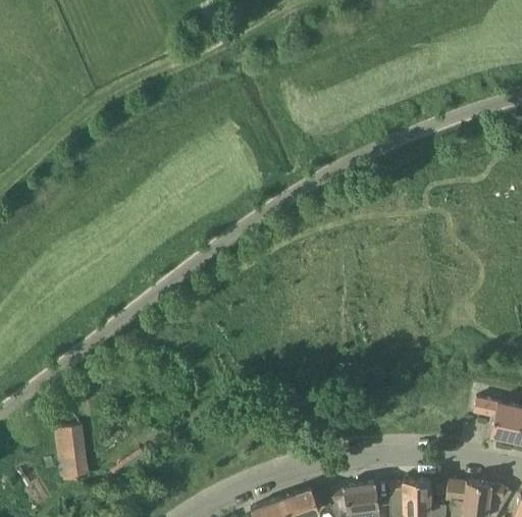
[(506,407),(476,401),(473,413),(493,417),(489,436),(500,438),(506,407)]
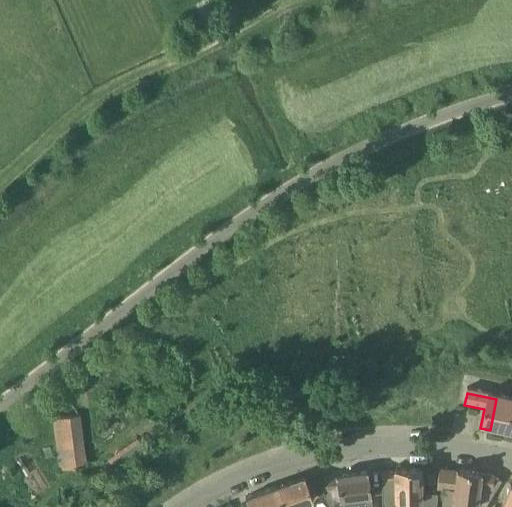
[(511,407),(511,402),(496,399),(490,430),(506,434),(511,407)]
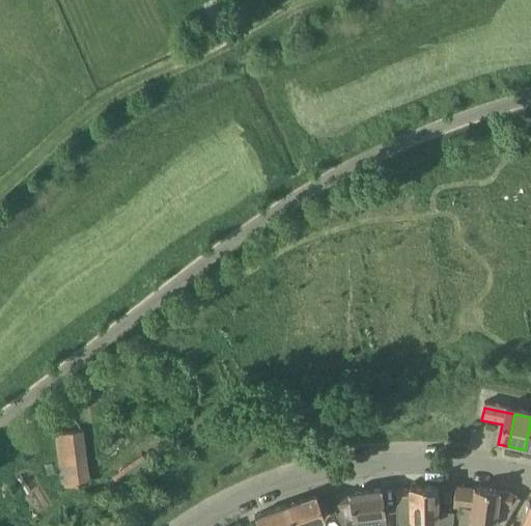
[(118,432),(128,425),(120,415),(111,422),(118,432)]
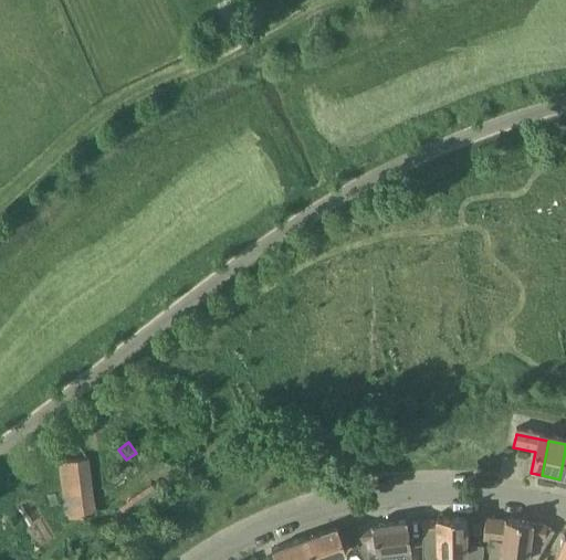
[(85,464),(59,467),(67,520),(93,517),(85,464)]
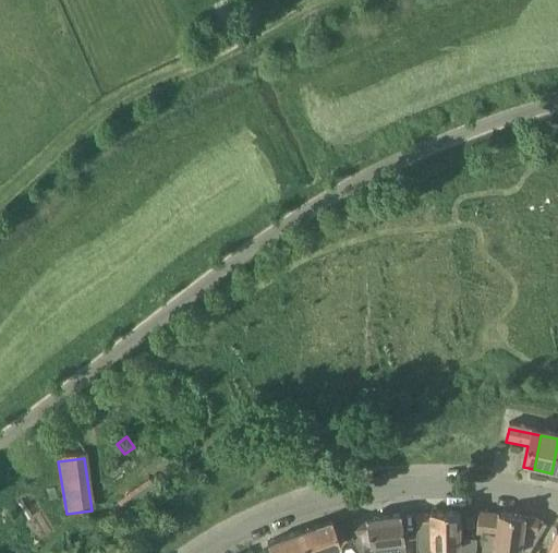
[(458,515),(429,515),(429,518),(415,518),(415,528),(416,528),(416,552),(435,552),(435,549),(459,549),(458,515)]
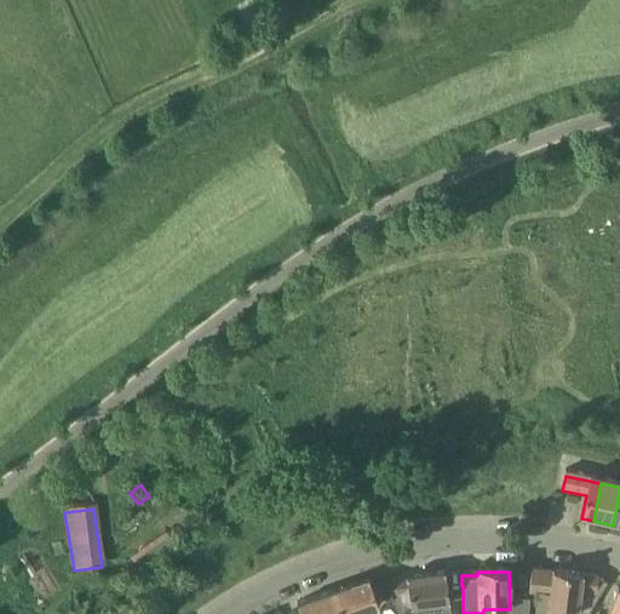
[(538,596),(534,613),(579,613),(581,591),(596,592),(598,580),(583,579),(583,578),(554,574),(551,597),(538,596)]
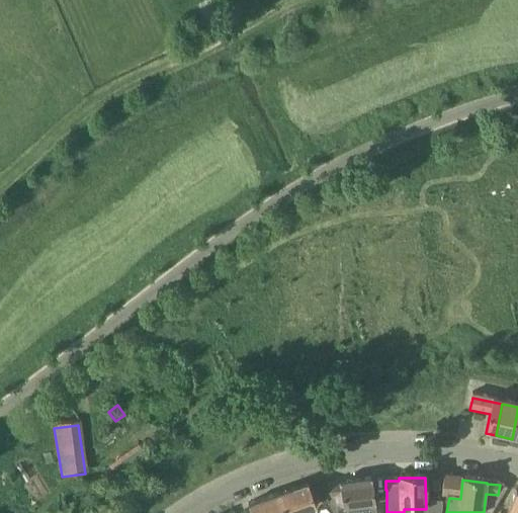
[(371,481),(340,486),(340,487),(327,489),(328,500),(329,503),(335,502),(337,512),(374,512),(373,505),(375,505),(371,481)]
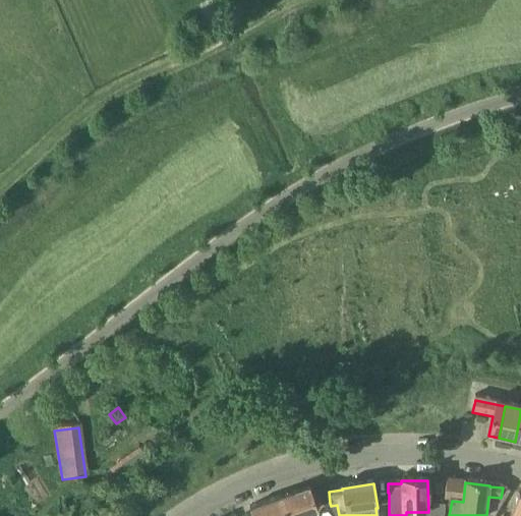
[(278,500),(283,515),(308,515),(317,512),(309,489),(278,500)]
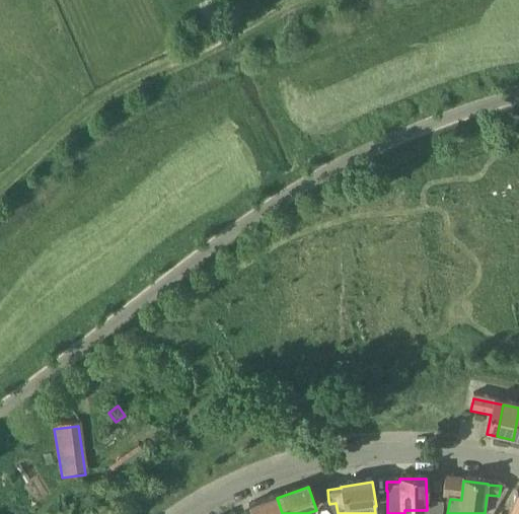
[(518,513),(518,495),(510,513),(518,513)]
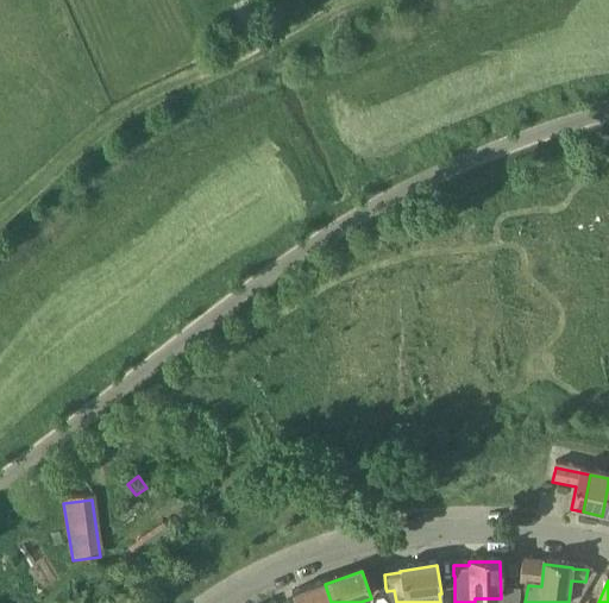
[(331,602),(325,584),(292,596),(289,597),(290,602),(331,602)]
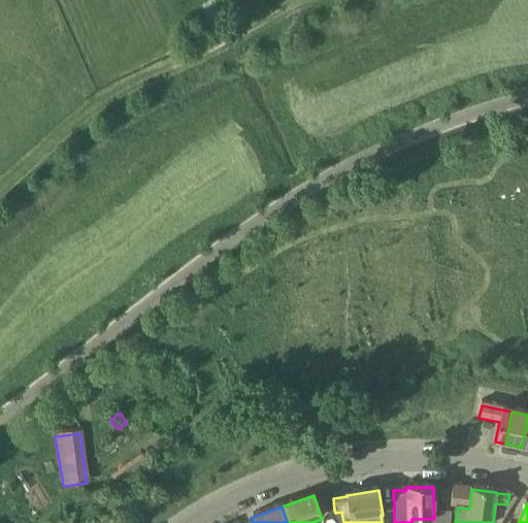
All buildings are outlined.
